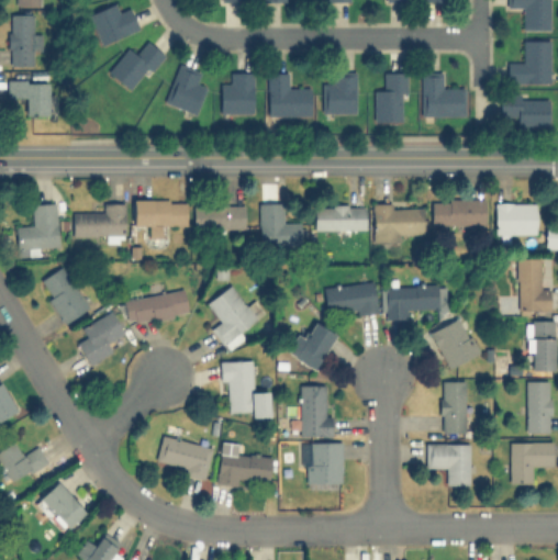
[(553,31),(553,0),(510,0),(510,9),(525,9),(525,31),(553,31)]
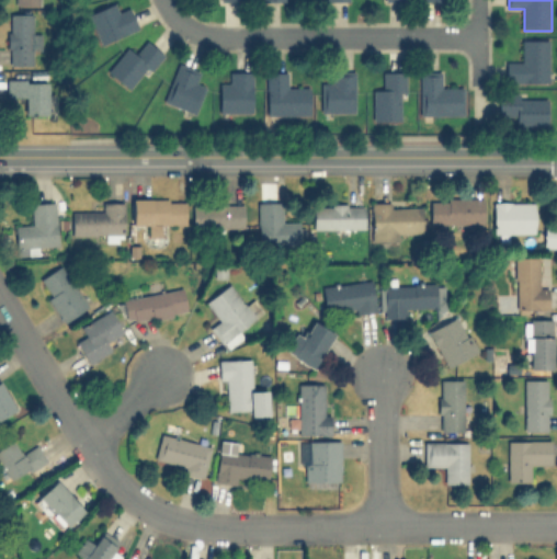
[(132,9),(122,13),(117,4),(91,15),(103,45),(140,31),(132,9)]
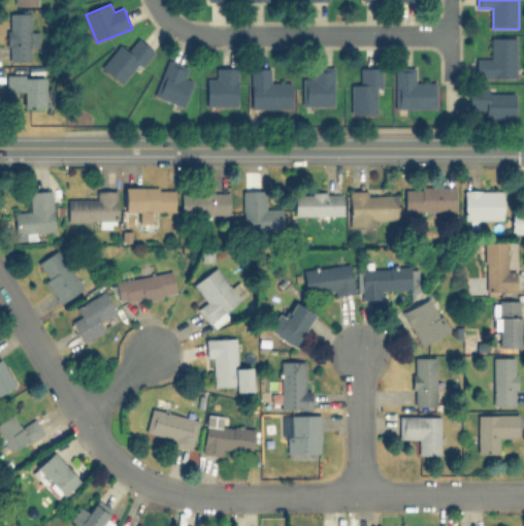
[(33,14),(10,14),(10,62),(33,62),(33,48),(40,48),(40,32),(33,32),(33,14)]
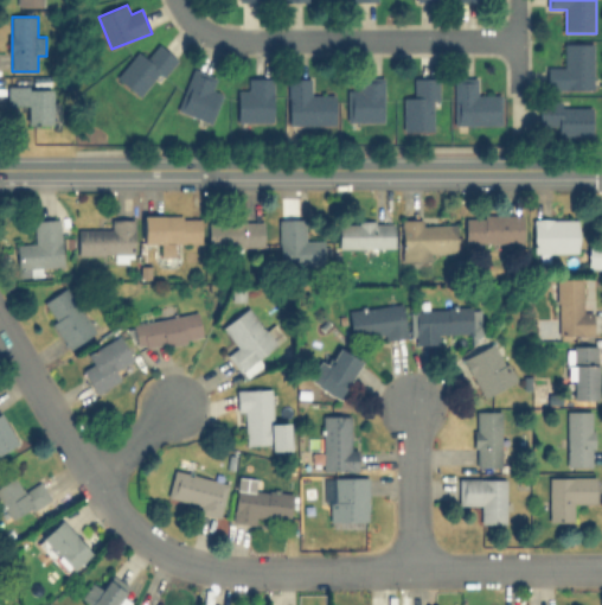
[(179,61),(161,45),(152,57),(143,50),(119,78),(145,100),(179,61)]
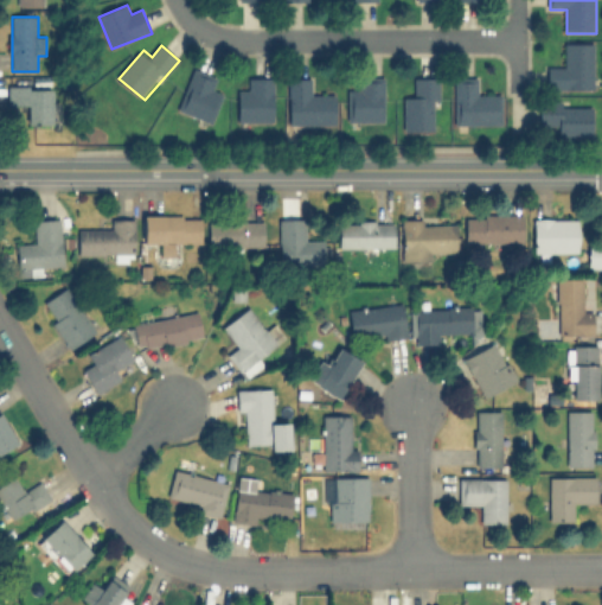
[(594,90),(594,45),(565,45),(565,68),(550,68),(550,90),(594,90)]
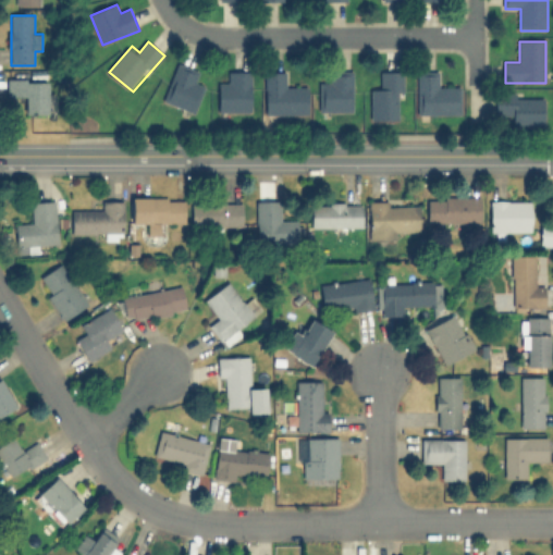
[(197,113),(206,87),(196,83),(200,71),(179,64),(166,103),(197,113)]
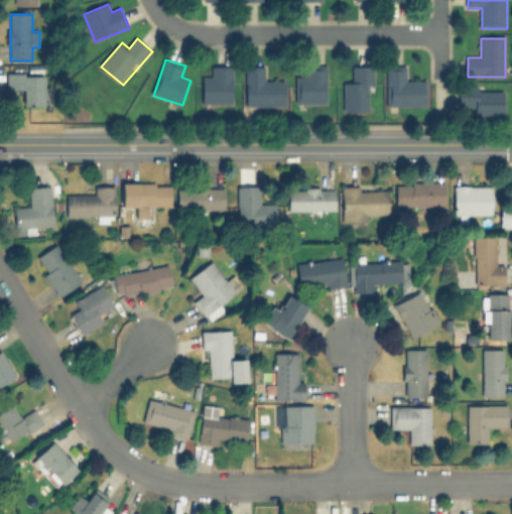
[(308,79),(297,79),(297,105),(328,105),(328,67),(308,67),(308,79)]
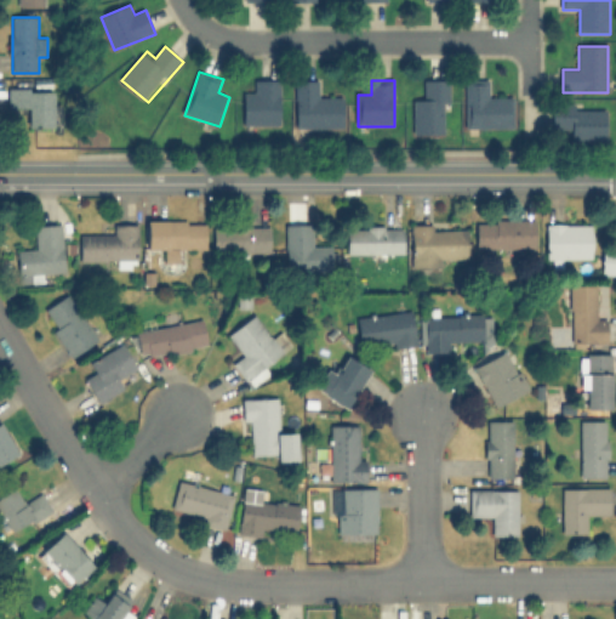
[(468,130),(514,130),(514,97),(491,97),(491,80),(468,80),(468,130)]
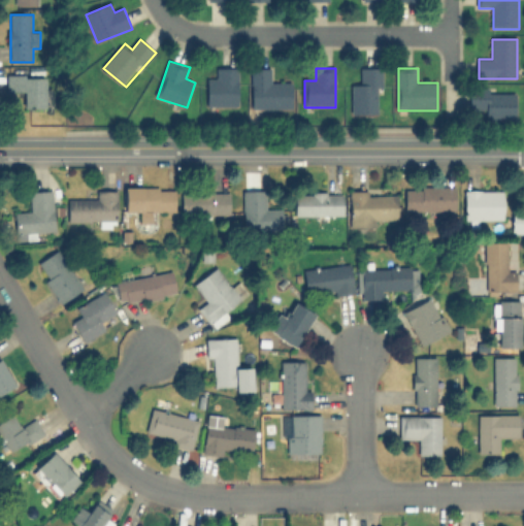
[(239,107),(239,69),(220,69),(220,80),(208,80),(208,107),(239,107)]
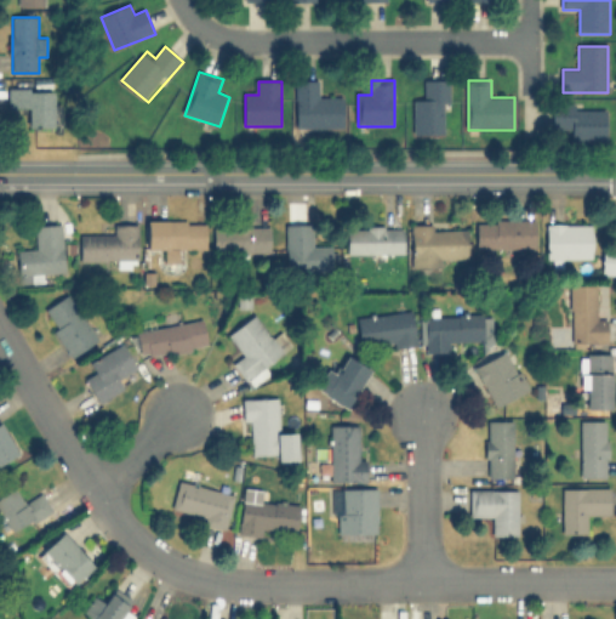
[(344,130),(344,97),(321,97),(323,81),(298,81),(298,129),(344,130)]
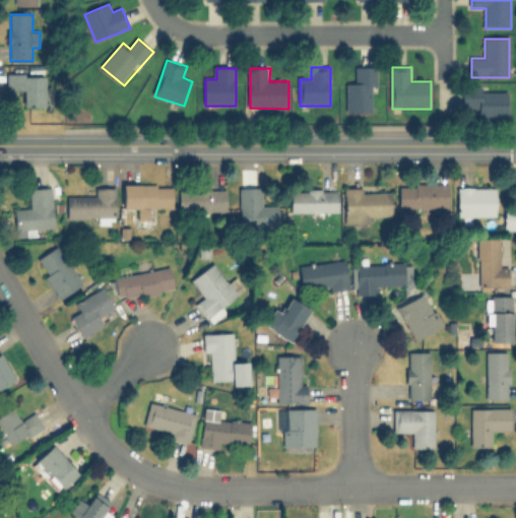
[(378,68),(358,68),(358,80),(347,80),(347,113),(378,113),(378,68)]
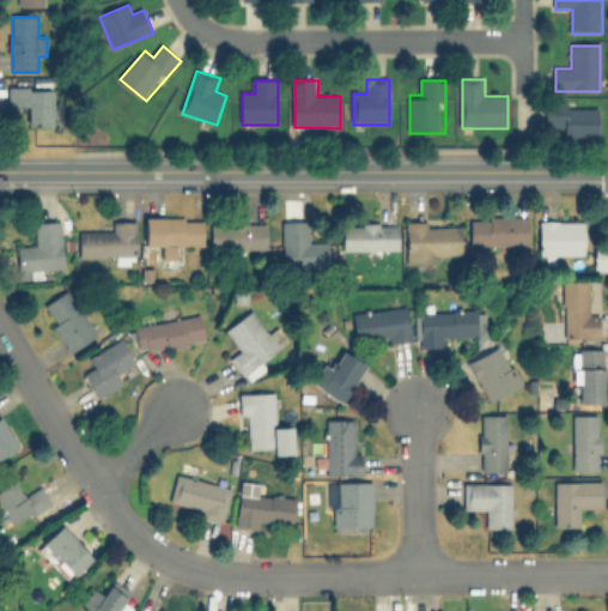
[(62,127),(62,104),(56,104),(55,89),(11,89),(11,109),(30,109),(30,127),(62,127)]
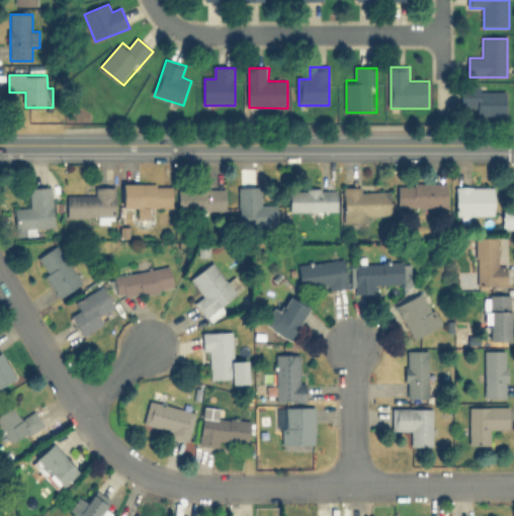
[(462,108),(477,108),(477,117),(507,117),(507,89),(462,89),(462,108)]
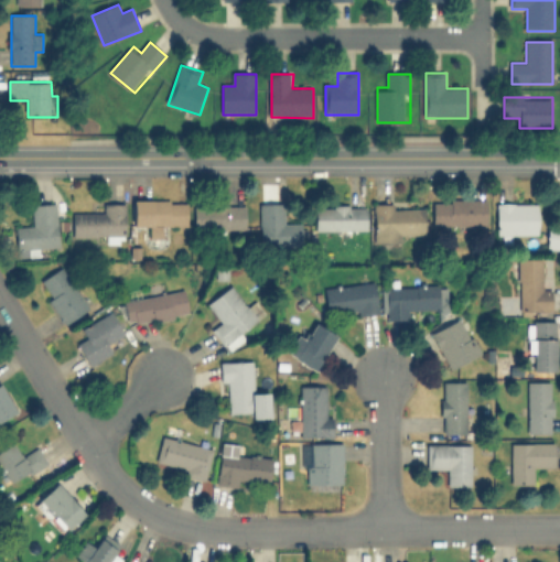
[(165,238),(165,226),(189,227),(189,203),(137,202),(136,226),(151,227),(151,238),(165,238)]
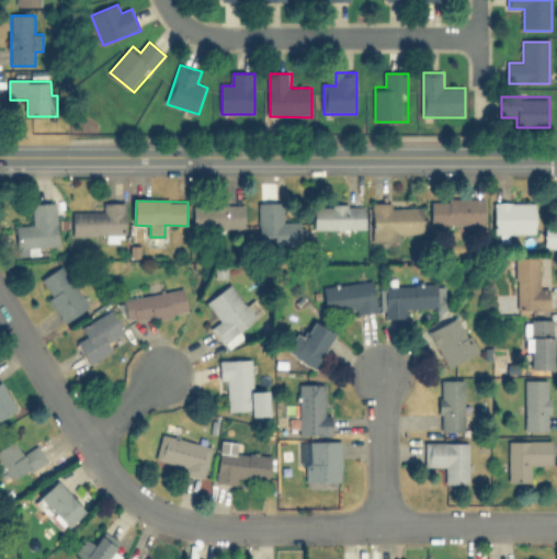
[(486,201),(433,201),(433,225),(486,225),(486,201)]
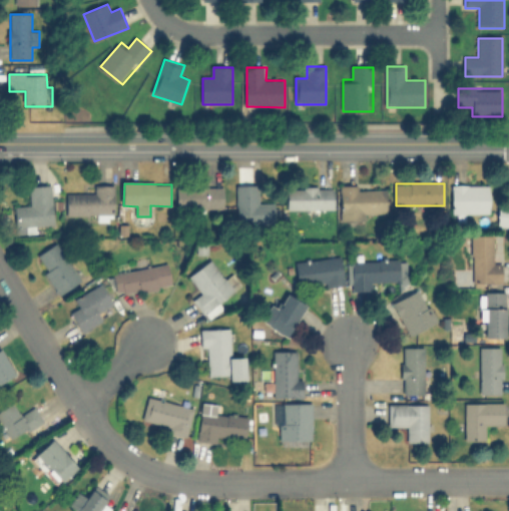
[(238,185),(238,224),(277,224),(277,203),(262,203),(262,185),(238,185)]
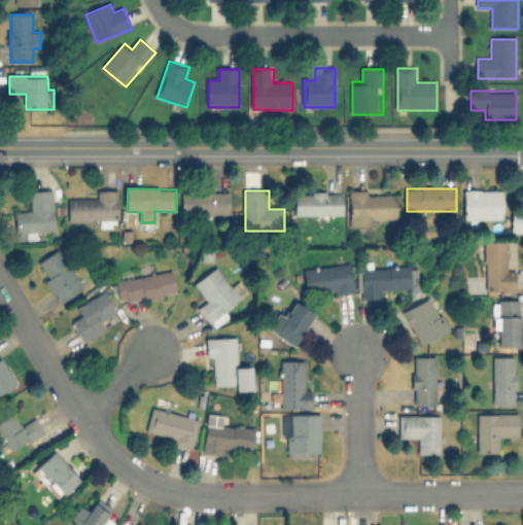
[(55,191),(31,193),(32,212),(18,213),(19,242),(40,240),(39,234),(57,233),(55,191)]
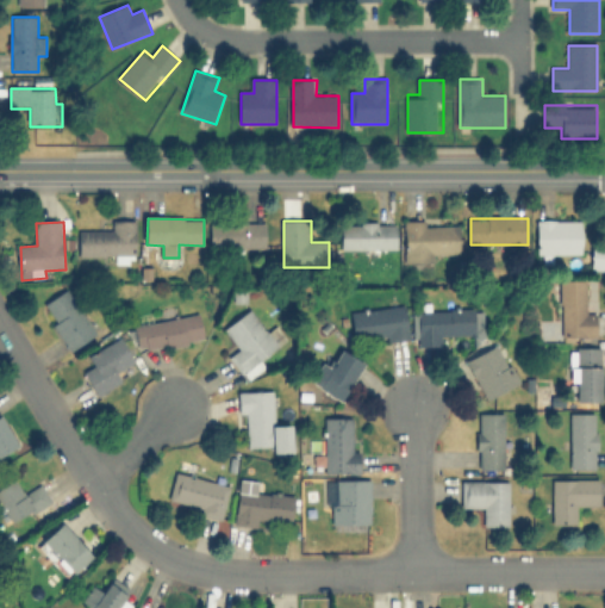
[(80,260),(136,260),(136,222),(114,222),(114,233),(80,233),(80,260)]
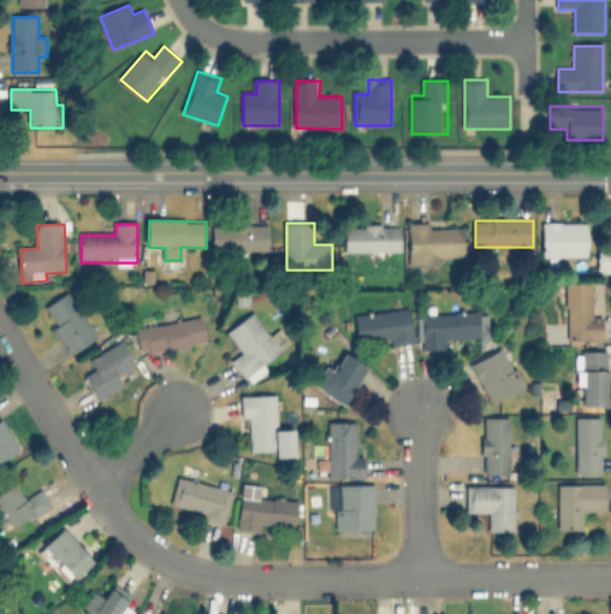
[(411,266),(442,266),(442,258),(467,258),(467,228),(433,228),(433,224),(411,224),(411,266)]
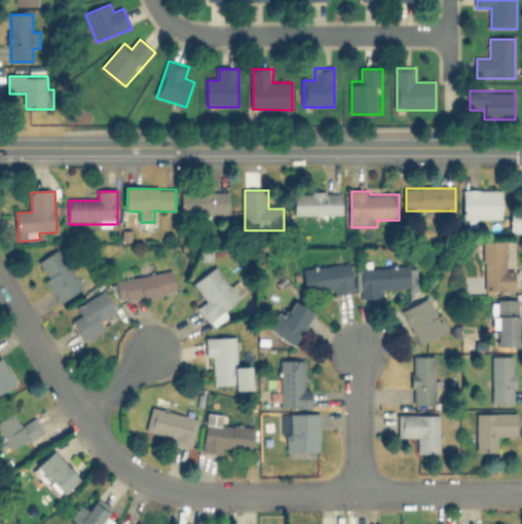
[(504,221),(504,191),(464,191),(464,221),(504,221)]
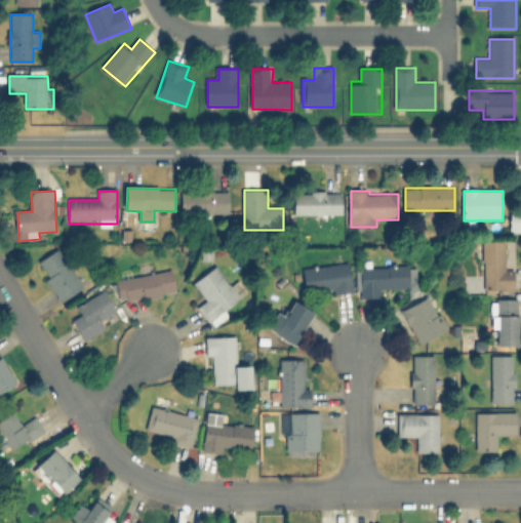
[(184,213),(230,213),(230,193),(184,193),(184,213)]
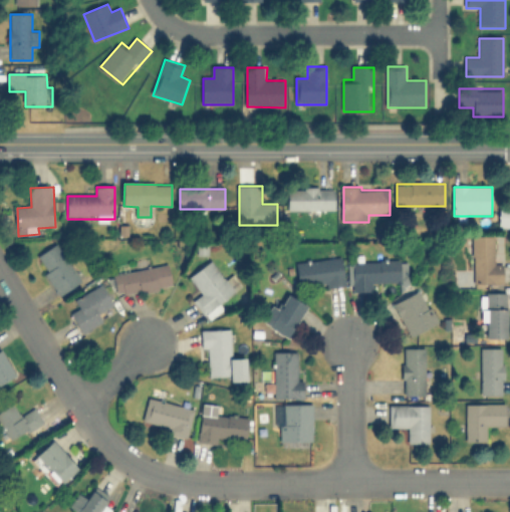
[(290,211),(335,211),(335,189),(290,189),(290,211)]
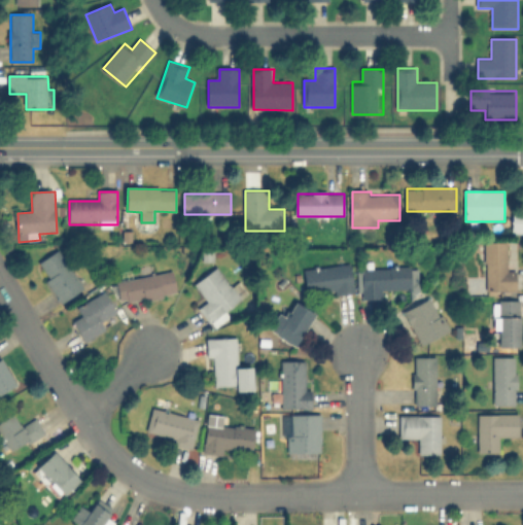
[(487,243),(487,290),(517,290),(517,270),(509,270),(509,243),(487,243)]
